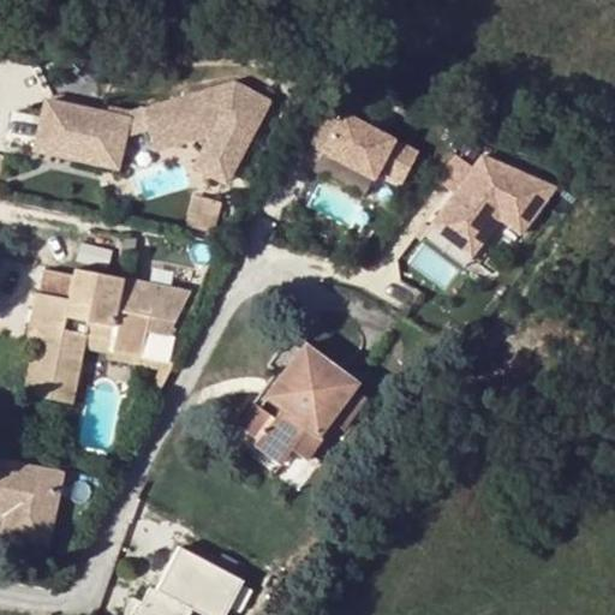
[(228,82),(141,106),(148,130),(154,151),(204,138),(191,168),(231,187),(268,100),(228,82)]
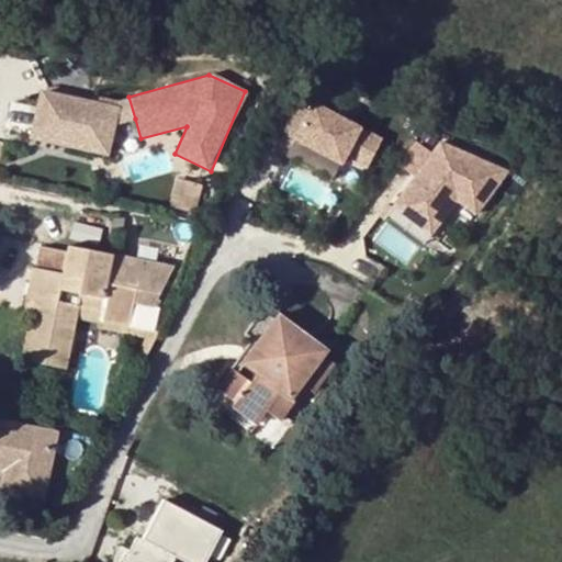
[(98,101),(40,89),(31,133),(109,149),(114,124),(119,104),(98,101)]
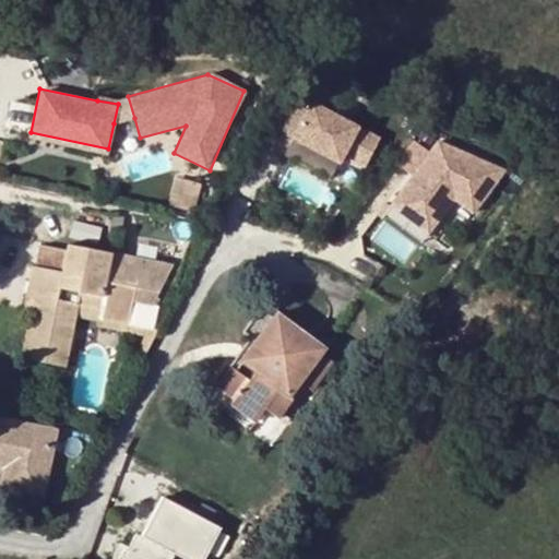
[(98,96),(97,100),(118,104),(114,123),(134,118),(128,96),(117,99),(98,96)]
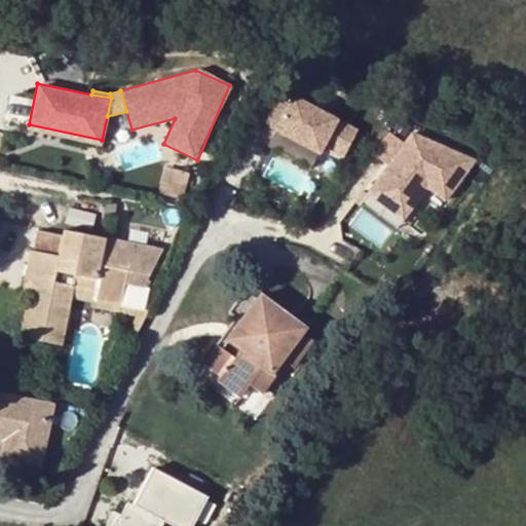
[(273,96),(260,122),(275,130),(289,104),(273,96)]
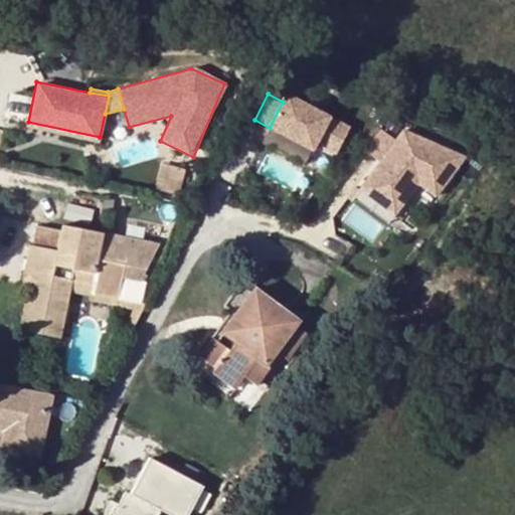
[(349,128),(287,95),(283,102),(270,128),(313,150),(317,144),(336,154),(349,128)]
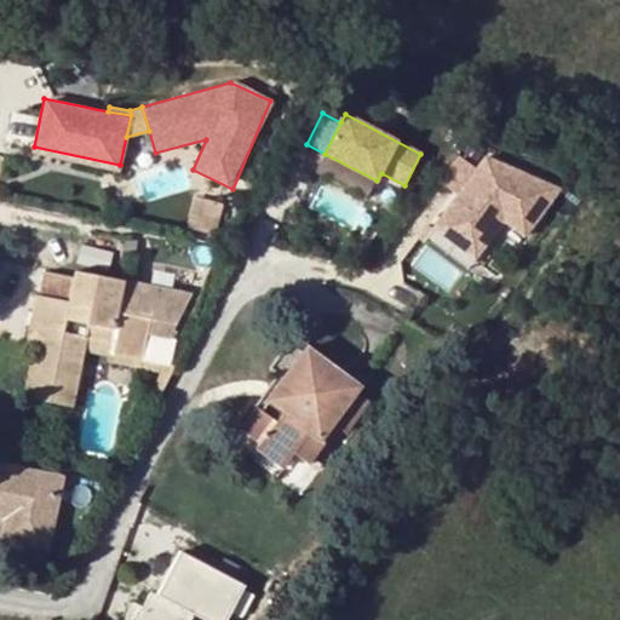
[(445,173),(464,189),(484,164),(464,147),(445,173)]
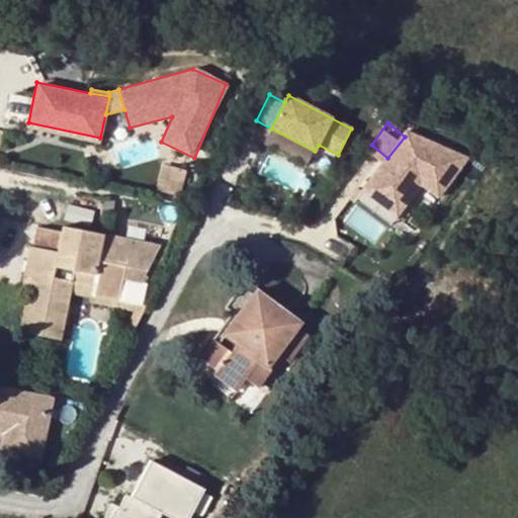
[(387,158),(368,182),(403,207),(422,184),(439,197),(469,159),(408,133),(405,137),(387,158)]
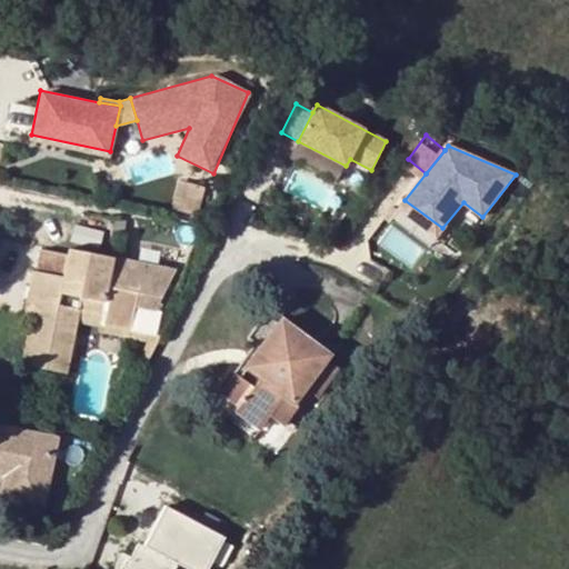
[(176,206),(202,213),(210,185),(183,178),(176,206)]
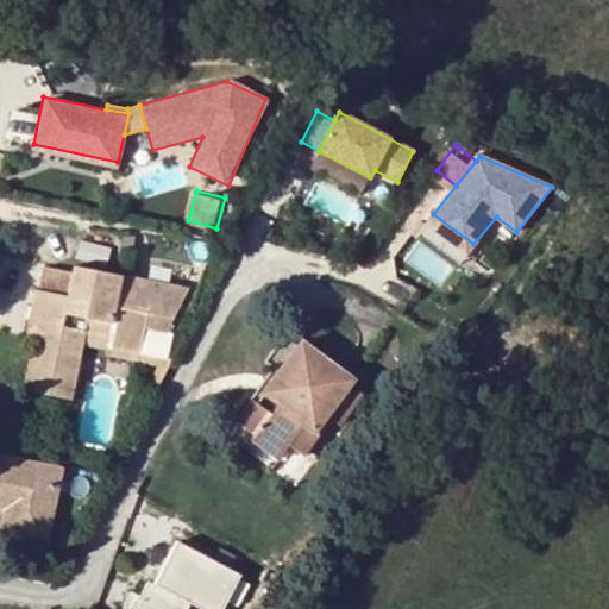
[(36,288),(31,307),(58,312),(55,324),(37,321),(32,344),(25,384),(48,389),(46,394),(71,399),(82,343),(85,330),(111,334),(108,346),(142,353),(149,311),(114,305),(120,274),(75,265),(69,295),(36,288)]
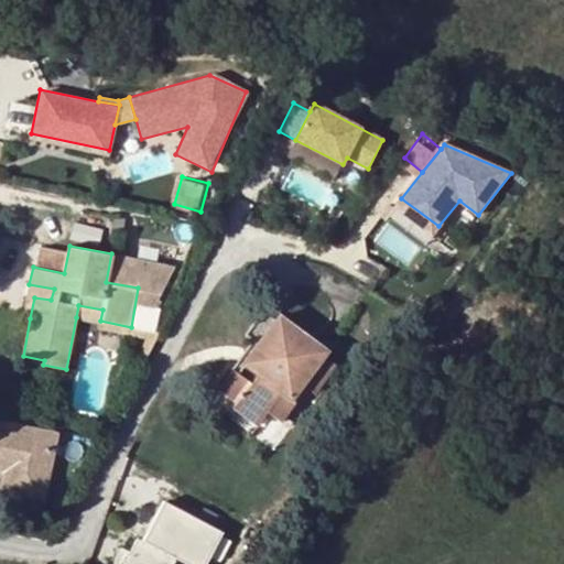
[(54,289),(29,284),(22,316),(30,318),(34,297),(51,300),(54,289)]
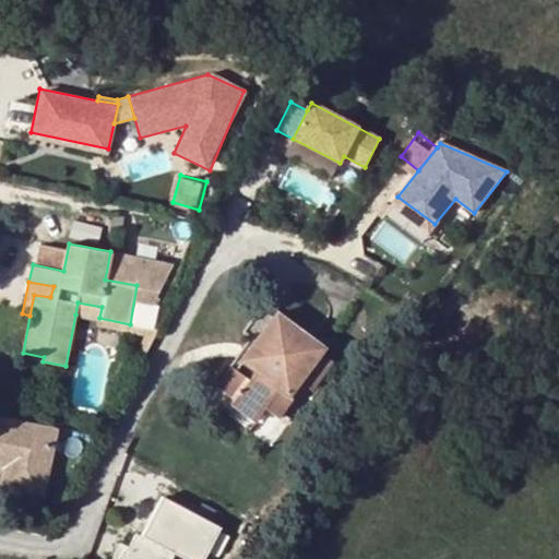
[(78,302),(75,314),(99,318),(102,307),(78,302)]
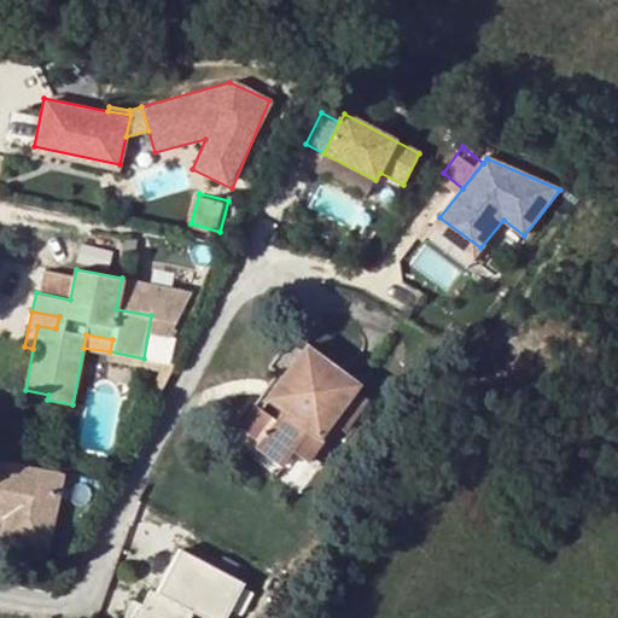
[(269,396),(305,350),(291,338),(270,365),(280,372),(256,402),(262,408),(269,396)]
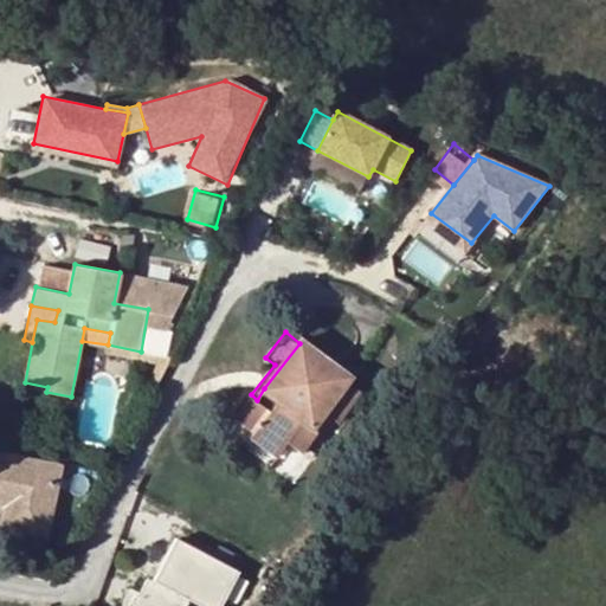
[(304,339),(300,343),(264,388),(279,401),(271,411),(257,400),(251,394),(234,416),(255,431),(251,434),(276,455),(288,439),(302,450),(318,430),(314,425),(320,418),(348,381),(352,375),(304,339)]
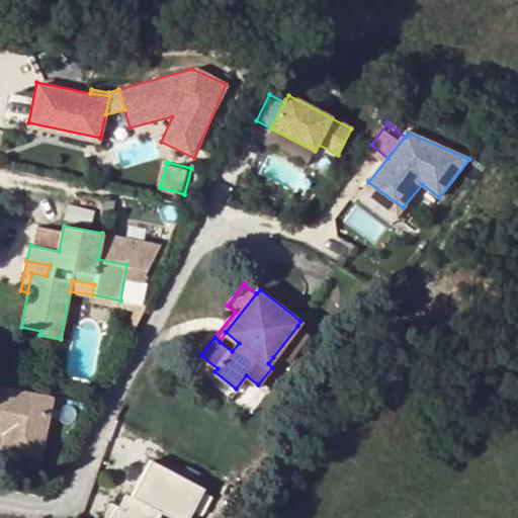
[(147,305),(120,300),(92,294),(91,300),(135,310),(123,332),(131,334),(147,305)]
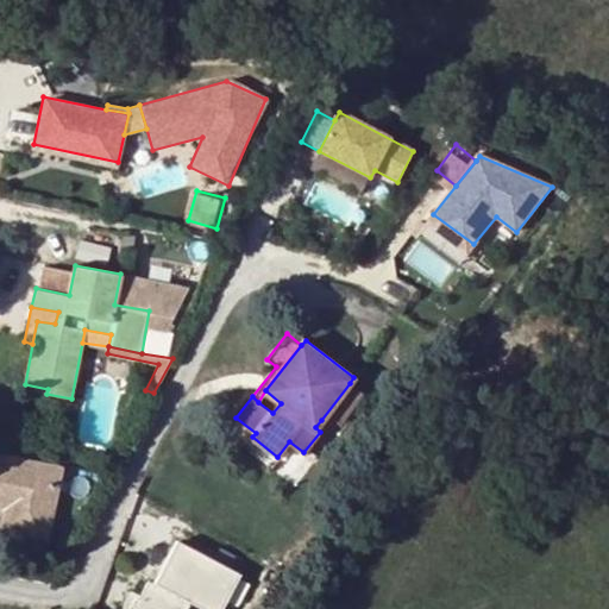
[(350,383),(321,420),(340,437),(370,399),(350,383)]
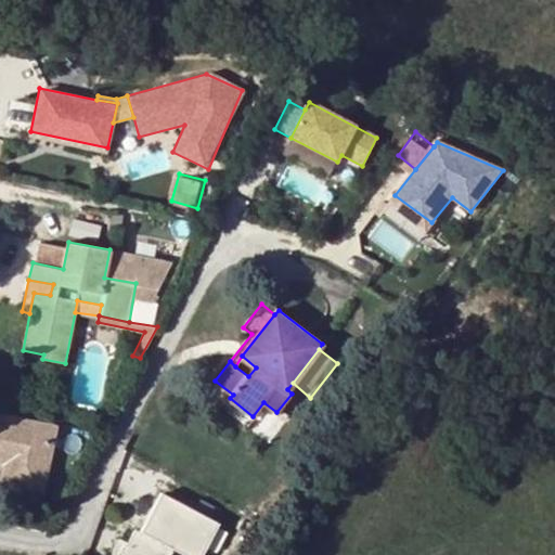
[(54,428),(0,416),(0,461),(5,463),(4,469),(20,473),(16,485),(41,490),(54,428)]
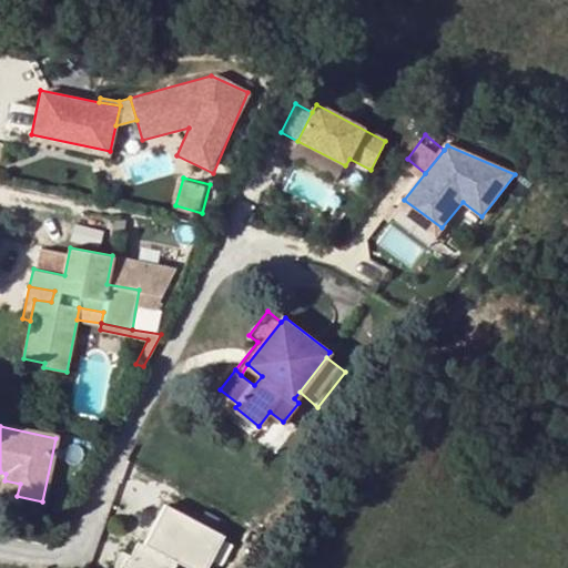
[(20,484),(4,480),(1,493),(17,496),(20,484)]
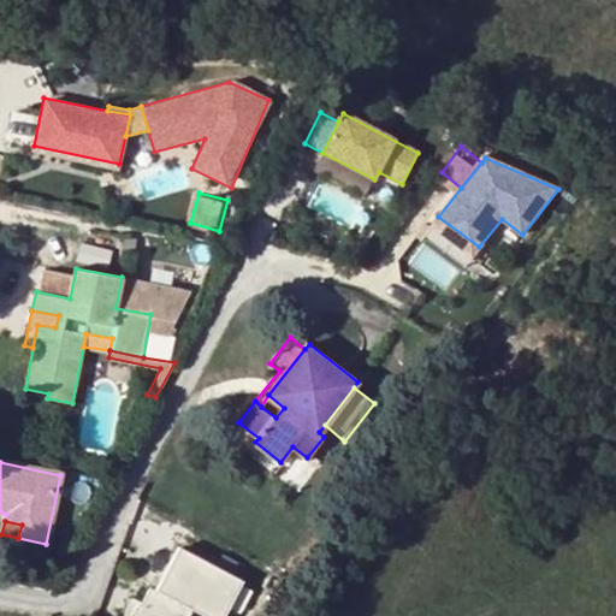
[(220,615),(241,578),(178,545),(157,588),(149,585),(141,600),(137,602),(130,615),(188,615),(193,608),(208,615),(220,615)]
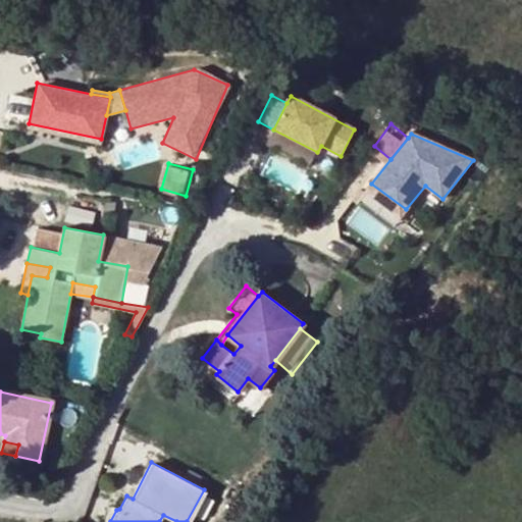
[(104,519),(107,521),(110,521),(116,510),(119,509),(111,506),(104,519)]
